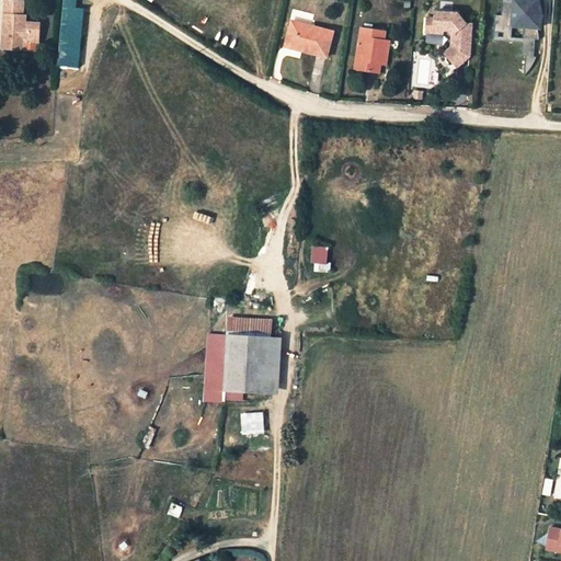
[(10,0),(0,0),(0,41),(2,42),(2,36),(11,36),(11,33),(26,34),(27,16),(13,14),(10,14),(10,8),(10,0)]
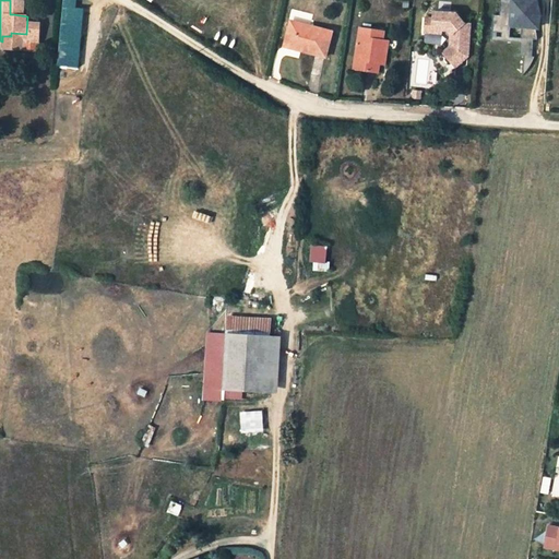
[(78,67),(83,7),(75,6),(75,0),(61,0),(56,64),(78,67)]
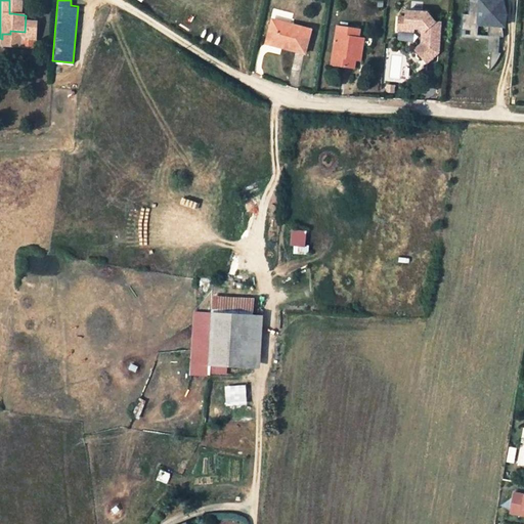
[(470,0),(469,14),(464,14),(463,33),(479,34),(480,24),(490,24),(489,34),(506,35),(504,19),(496,11),(496,7),(504,7),(501,0),(470,0)]
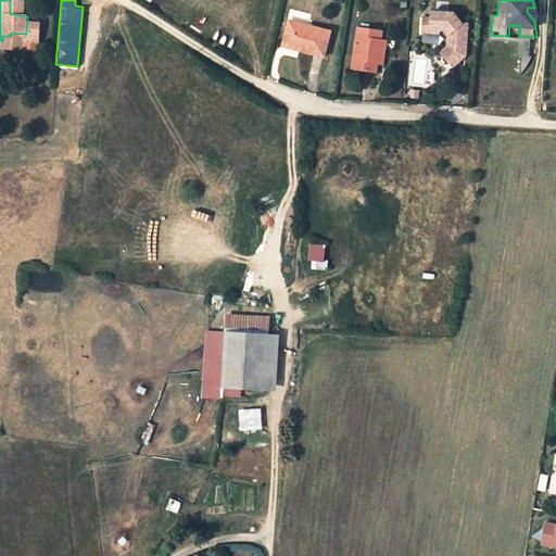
[(436,19),(434,29),(441,29),(450,30),(453,34),(452,50),(447,53),(455,63),(467,52),(470,52),(471,45),(468,45),(469,36),(471,36),(472,24),(467,24),(457,13),(436,12),(436,19)]
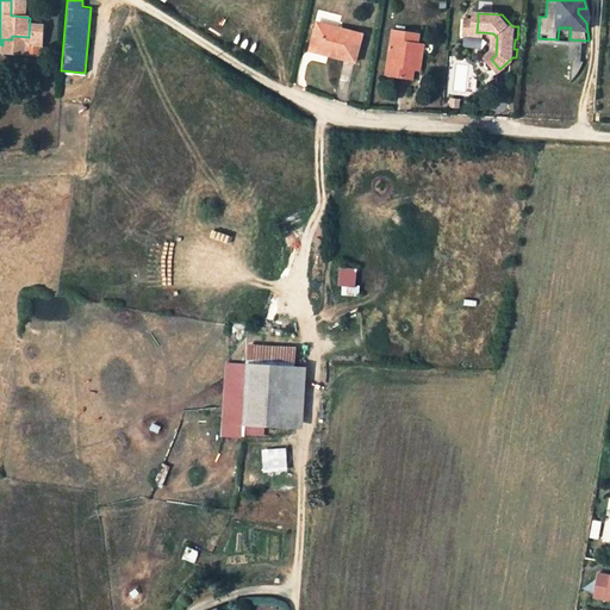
[(477,32),(478,20),(465,20),(464,38),(484,39),(484,32),(477,32)]
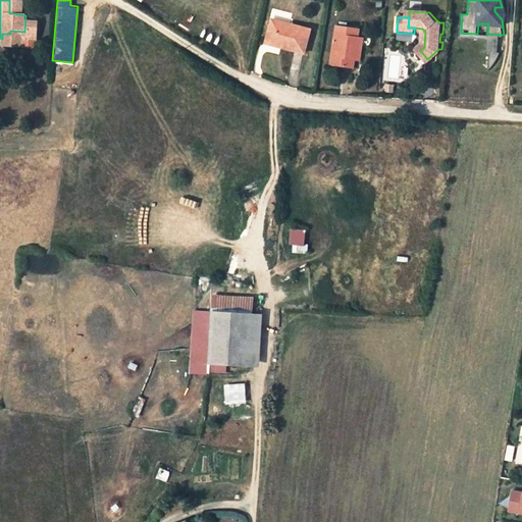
[(288,29),(289,23),(270,19),(269,23),(288,29)]
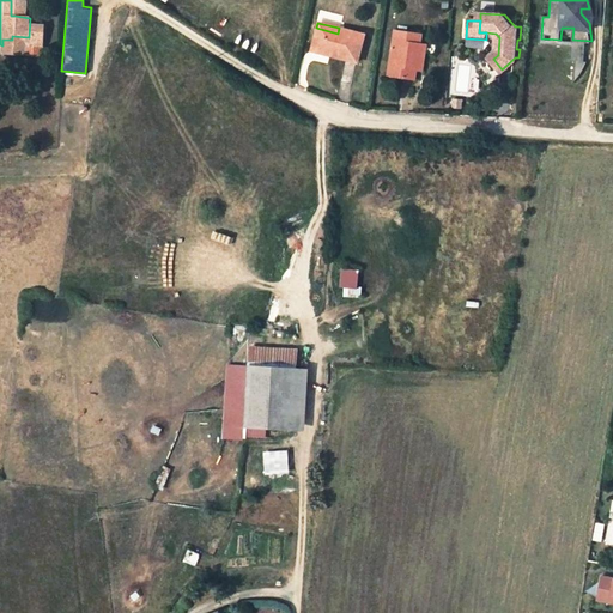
[(363,34),(339,28),(338,34),(316,28),(310,50),(357,62),(363,34)]
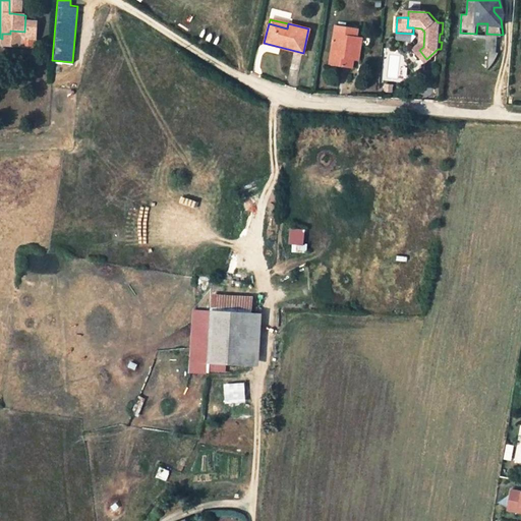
[(352,68),(353,60),(356,37),(358,29),(335,24),(329,64),(352,68)]
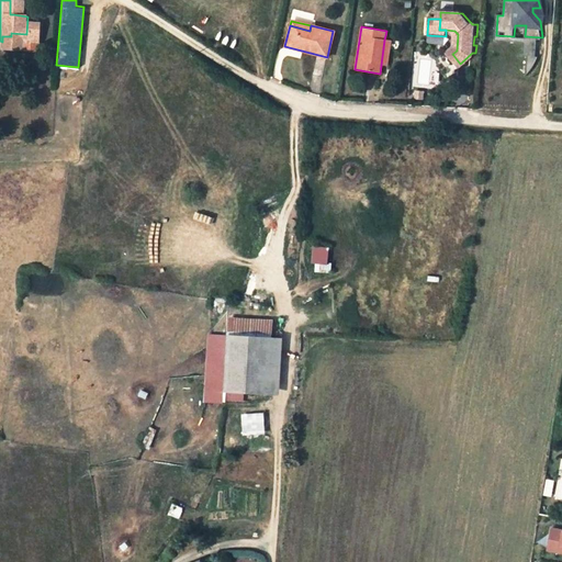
[(514,36),(496,35),(495,42),(526,44),(525,58),(529,59),(527,76),(531,71),(536,65),(539,58),(537,57),(538,41),(541,41),(542,37),(525,36),(514,36)]
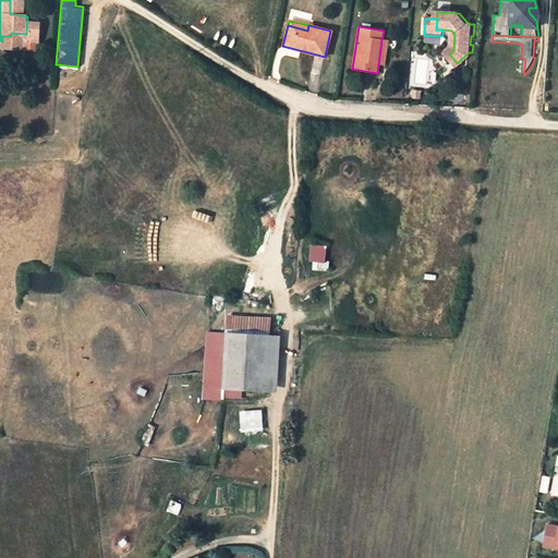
[(381,39),(378,64),(384,65),(388,40),(381,39)]
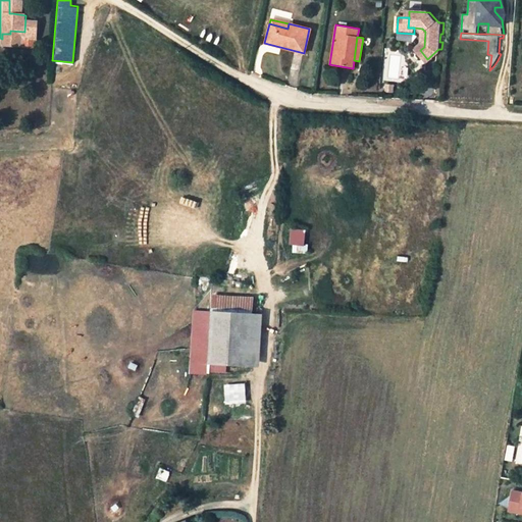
[(387,80),(405,81),(406,57),(388,56),(387,80)]
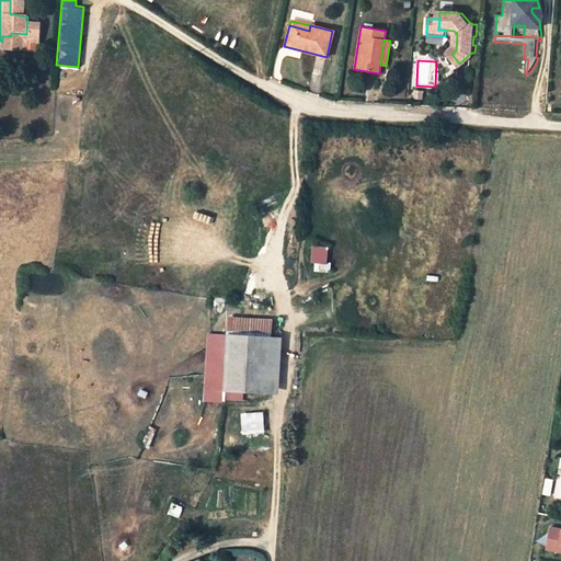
[(328,271),(329,247),(311,245),(311,271),(328,271)]
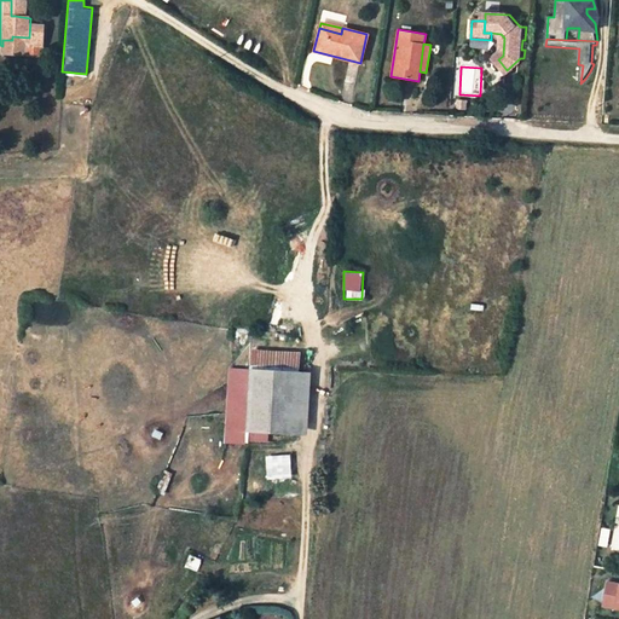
[(254,360),(254,369),(299,371),(300,363),(254,360)]
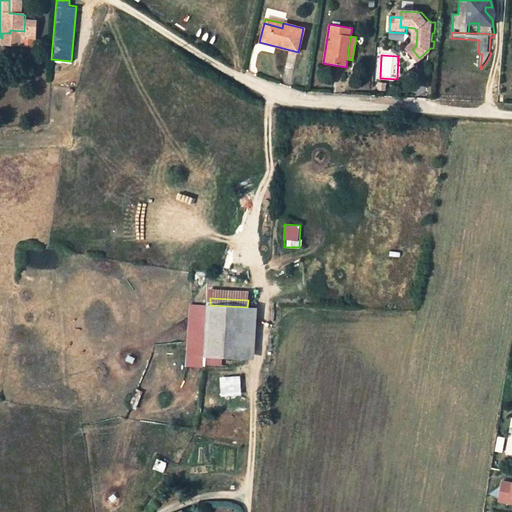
[(197,304),(196,317),(205,318),(206,305),(197,304)]
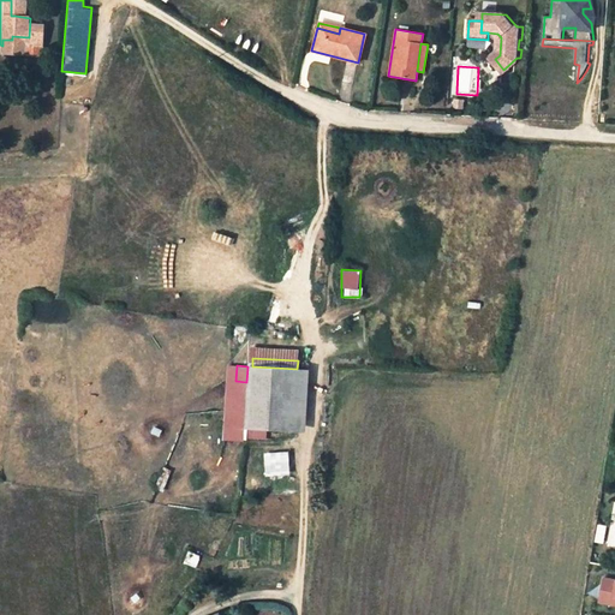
[(245,413),(244,428),(293,430),(304,431),(308,370),(297,369),(252,366),(248,366),(246,382),(245,413)]
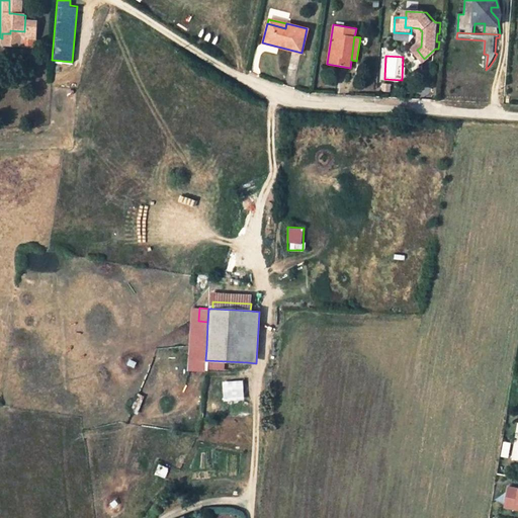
[(195,359),(205,360),(206,348),(195,347),(195,359)]
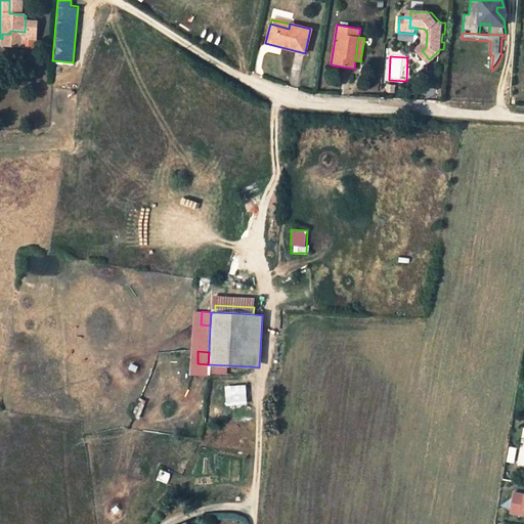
[(250,366),(208,364),(208,373),(249,375),(250,366)]
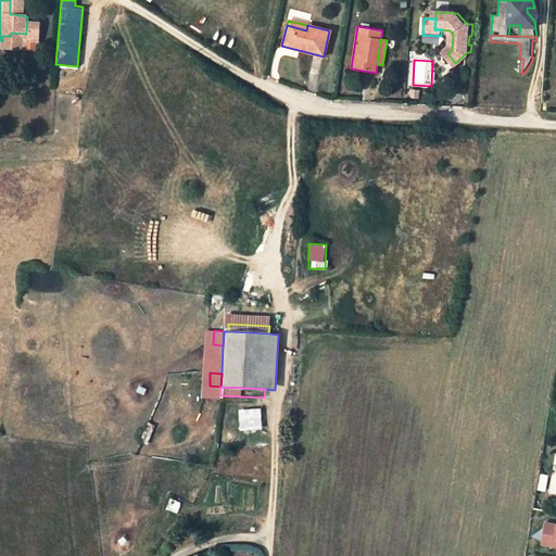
[(261,408),(238,409),(239,430),(262,429),(261,408)]
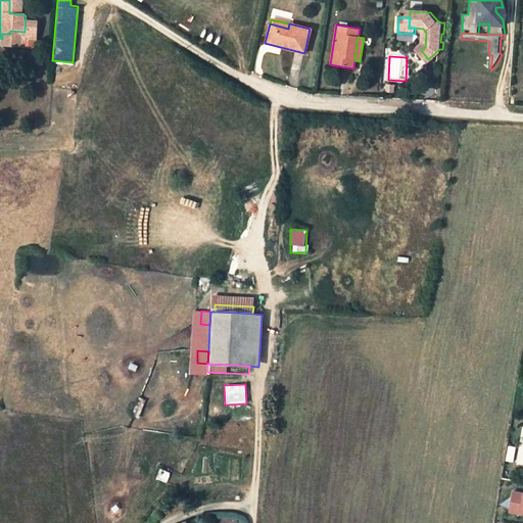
[(522,492),(512,491),(510,504),(520,506),(519,514),(522,514),(522,492)]
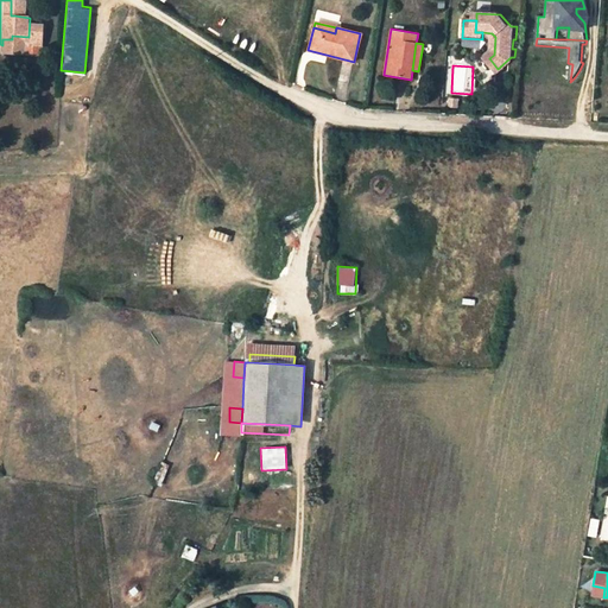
[(605,588),(593,586),(591,595),(603,597),(605,588)]
